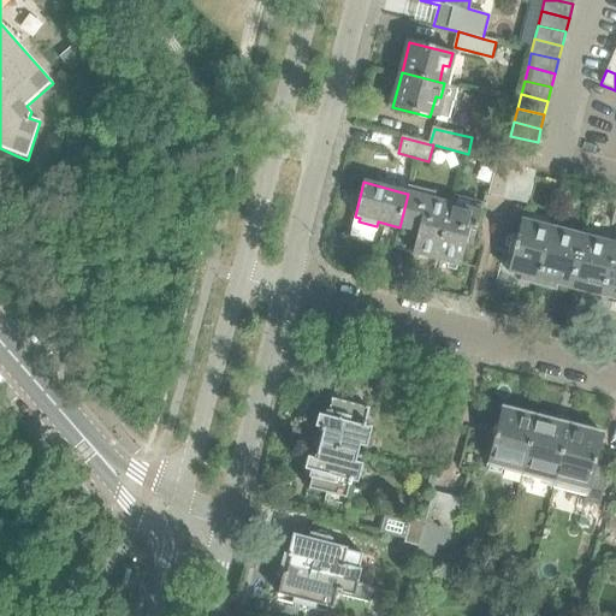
[(413,254),(437,260),(449,207),(433,202),(434,195),(408,188),(407,194),(408,194),(400,227),(419,232),(413,254)]
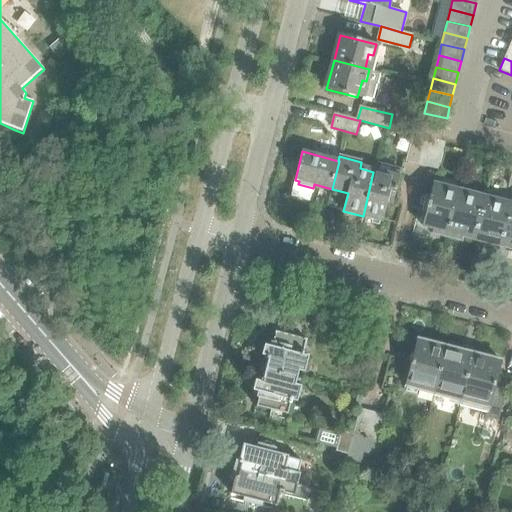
[(373,172),(363,216),(383,222),(387,203),(393,205),(401,171),(391,168),(389,176),(373,172)]
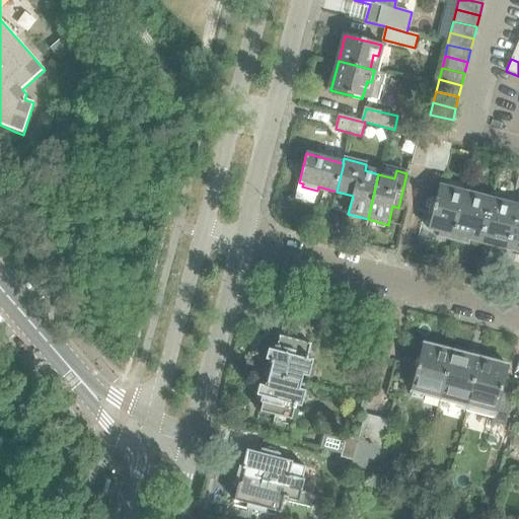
[(453,241),(465,193),(463,193),(462,197),(449,193),(450,189),(440,187),(437,197),(432,196),(432,198),(428,215),(432,216),(428,230),(438,232),(437,237),(453,241)]
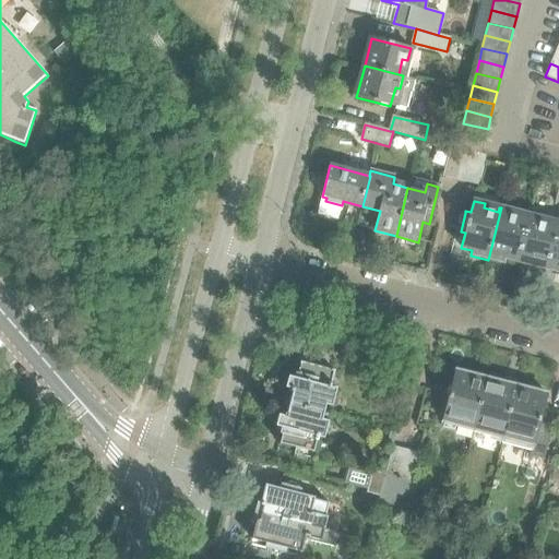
[(518,262),(528,215),(518,212),(516,216),(501,212),(502,209),(501,207),(488,260),(504,264),(506,259),(518,262)]
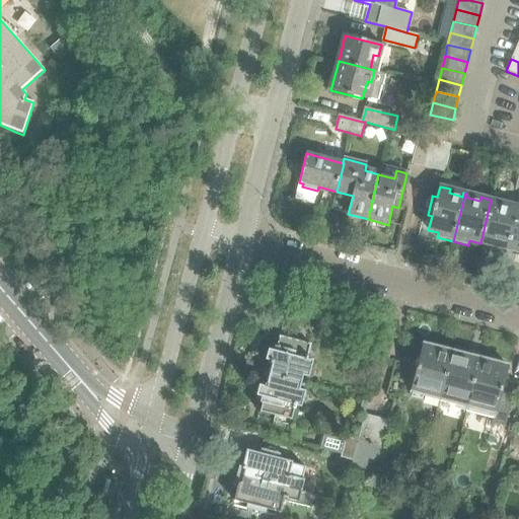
[(480,243),(508,250),(516,210),(502,207),(503,203),(491,200),(480,243)]
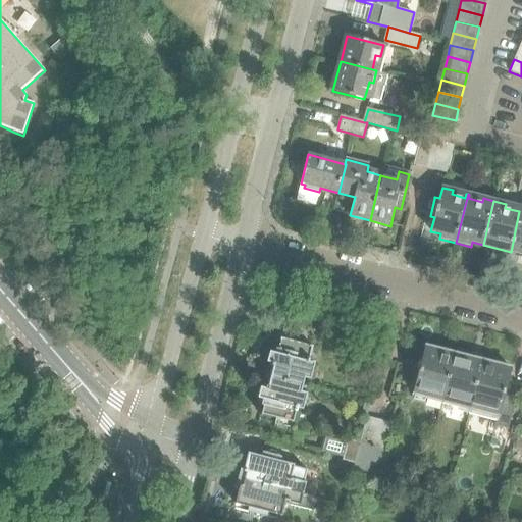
[(519,211),(511,252),(521,254),(521,207),(520,207),(519,211)]
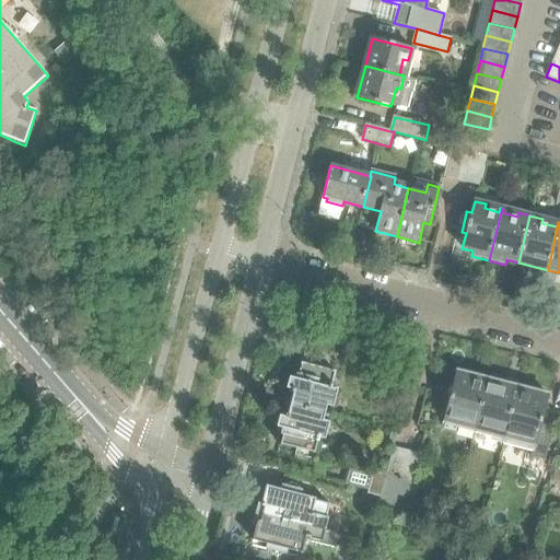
[(290,403),(326,412),(328,404),(334,405),(338,388),(333,387),(337,371),(334,370),(335,363),(330,362),(334,349),(306,342),(299,375),(296,374),(295,380),(290,377),(287,389),(293,391),(290,403)]
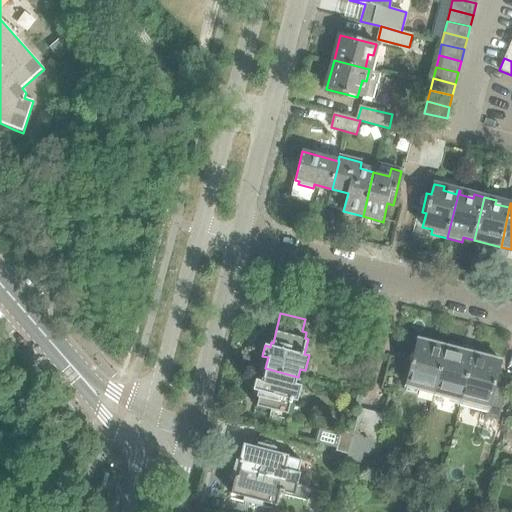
[(434,393),(446,347),(418,340),(407,386),(434,393)]
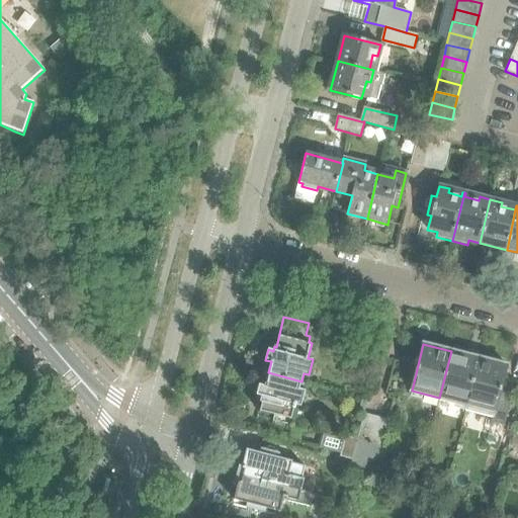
[(465,404),(478,358),(468,356),(469,352),(454,348),(453,352),(451,351),(439,398),(465,404)]
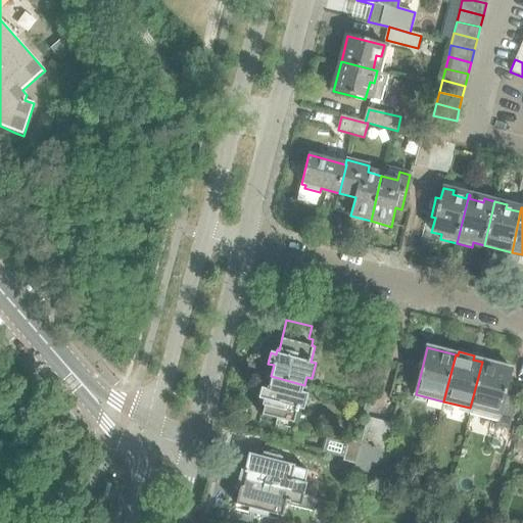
[(482,362),(470,408),(469,413),(485,418),(487,413),(500,416),(496,426),(509,429),(517,398),(505,395),(512,369),(482,362)]
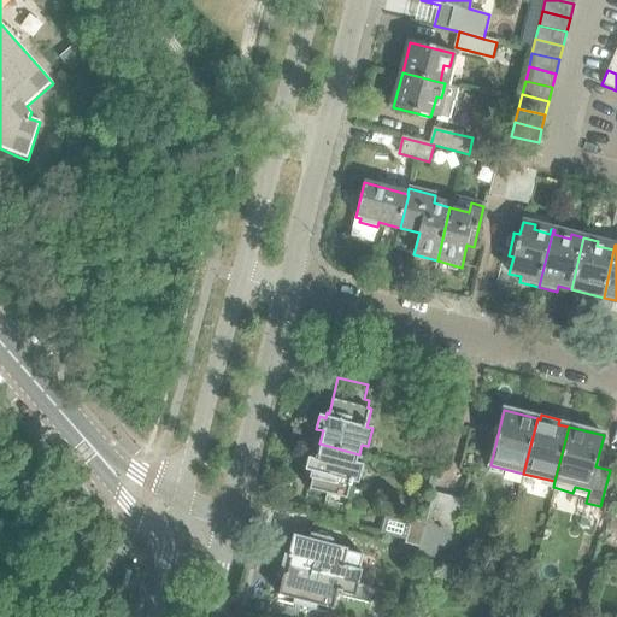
[(359,454),(319,444),(315,460),(309,458),(305,471),(311,472),(310,479),(312,480),(310,491),(325,494),(323,504),(345,509),(352,482),(358,483),(363,465),(357,464),(359,454)]
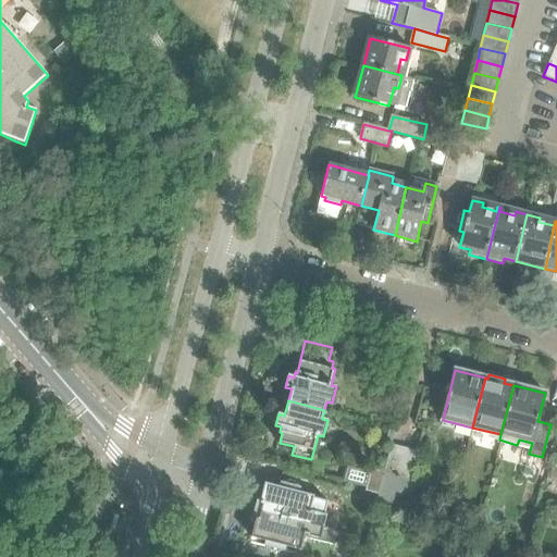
[(392,445),(385,471),(398,474),(405,448),(392,445)]
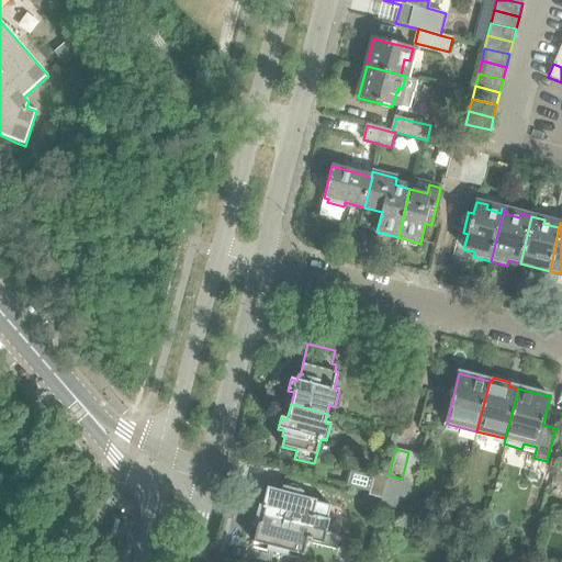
[(402,479),(414,482),(420,456),(408,452),(402,479)]
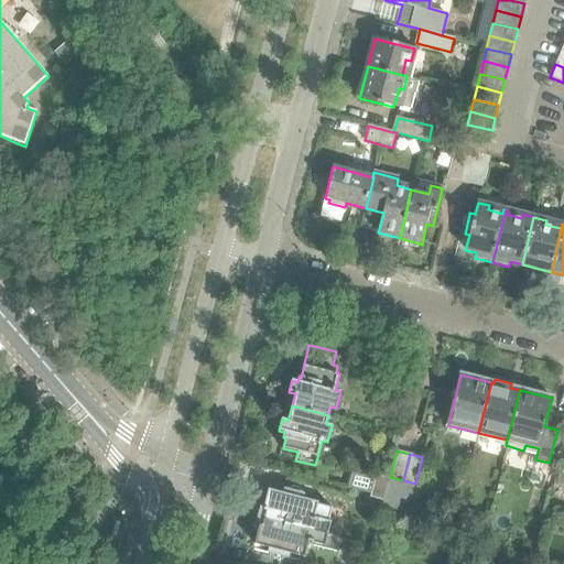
[(347,486),(371,492),(373,478),(350,473),(347,486)]
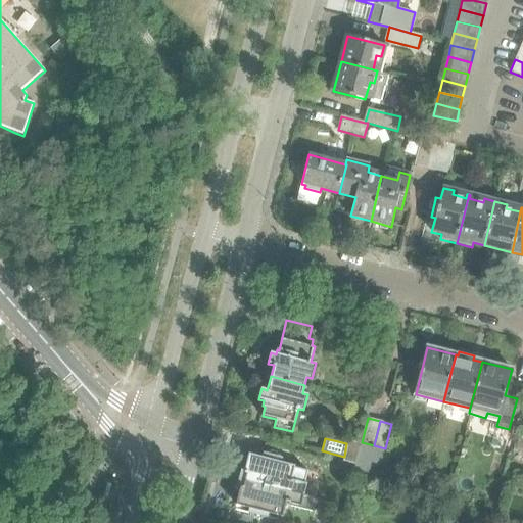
[(357,463),(362,442),(348,439),(346,443),(344,457),(342,460),(357,463)]
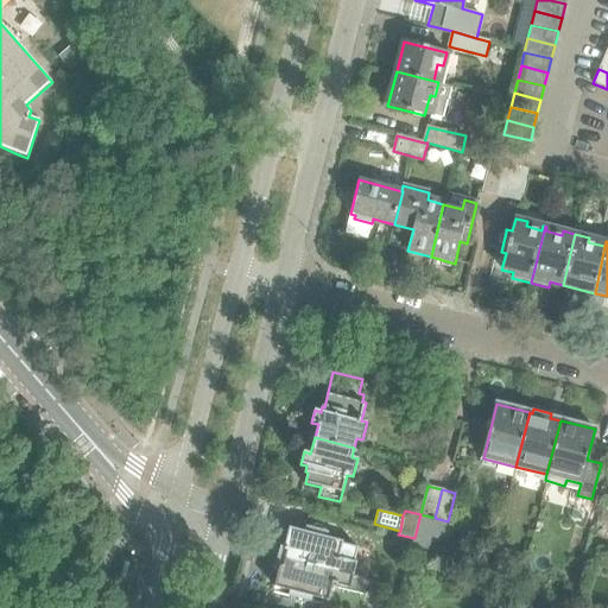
[(277,556),(353,576),(356,562),(354,562),(359,548),(335,542),(335,539),(324,537),(325,533),(322,526),(315,525),(306,527),(305,532),(290,527),(285,546),(280,545),(277,556)]
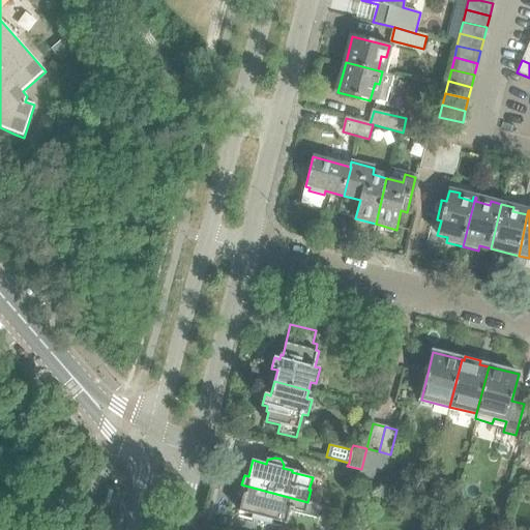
[(325,506),(307,502),(241,484),(239,494),(243,495),(239,511),(253,516),(252,520),(258,525),(264,526),(268,524),(270,519),(286,524),(289,512),(318,519),(318,517),(322,518),(325,506)]
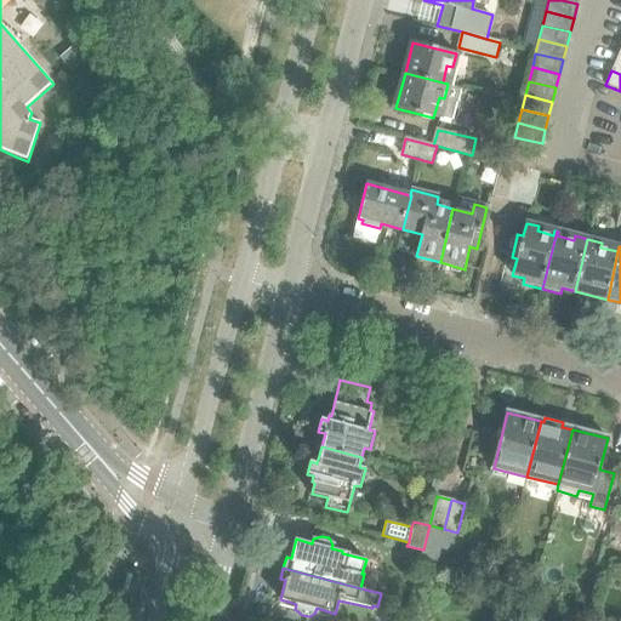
[(559,620),(546,599),(537,605),(547,620),(559,620)]
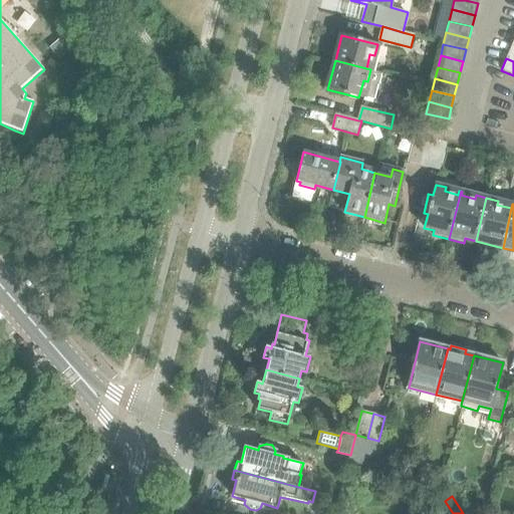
[(115,513),(118,506),(99,501),(95,513),(115,513)]
